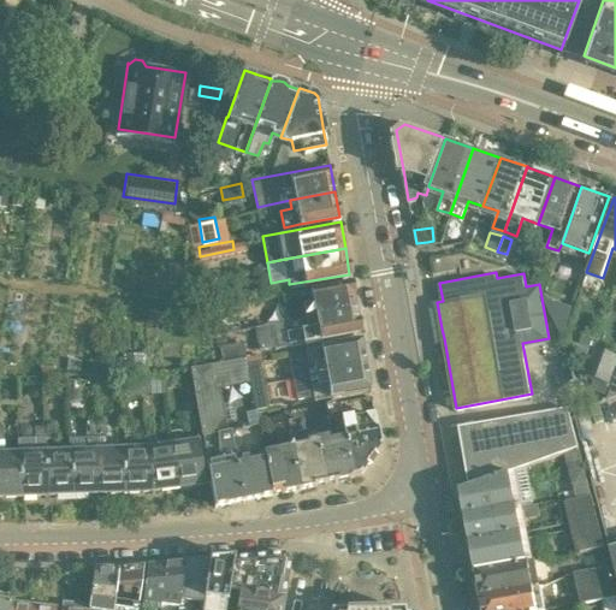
[(208,278),(209,292),(223,291),(220,274),(208,277),(208,278)]
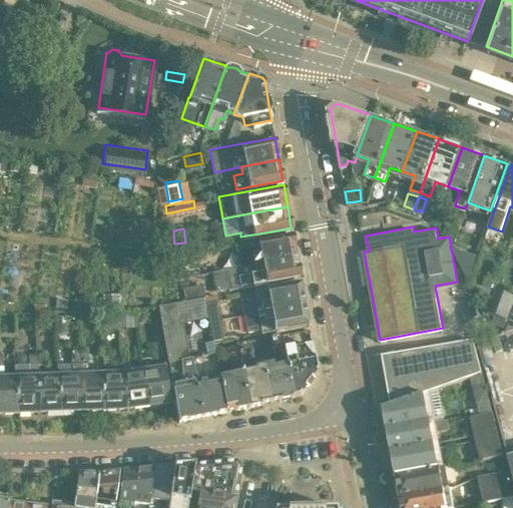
[(175,249),(174,243),(173,231),(159,233),(161,250),(175,249)]
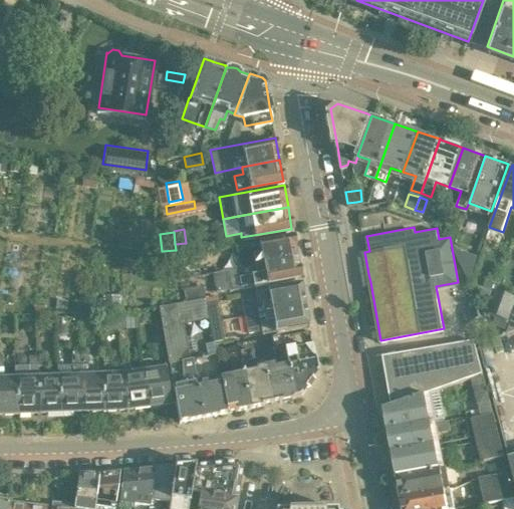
[(234,265),(249,262),(250,263),(296,254),(292,232),(259,238),(246,241),(230,243),(234,265)]
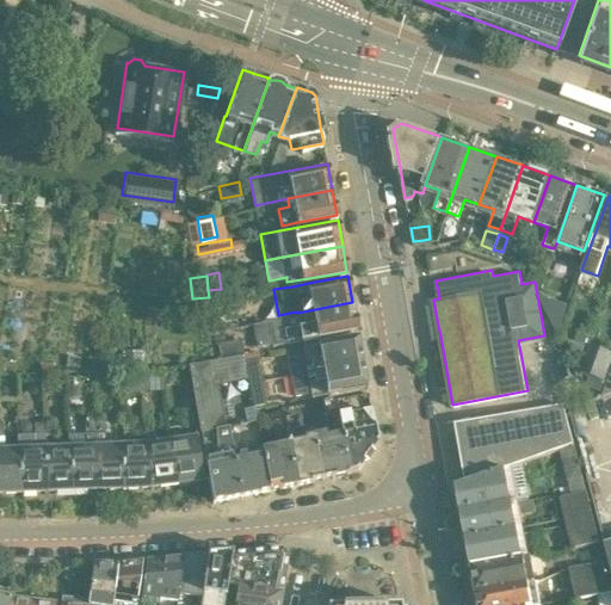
[(557,327),(565,304),(538,296),(554,326),(557,327)]
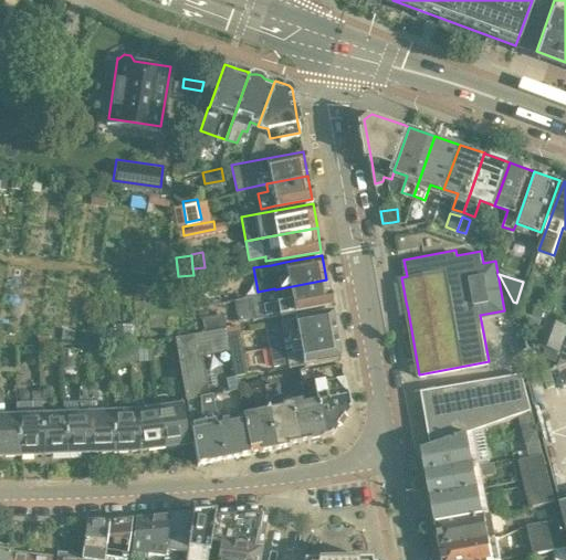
[(217,286),(209,287),(208,280),(196,282),(199,303),(219,299),(217,286)]
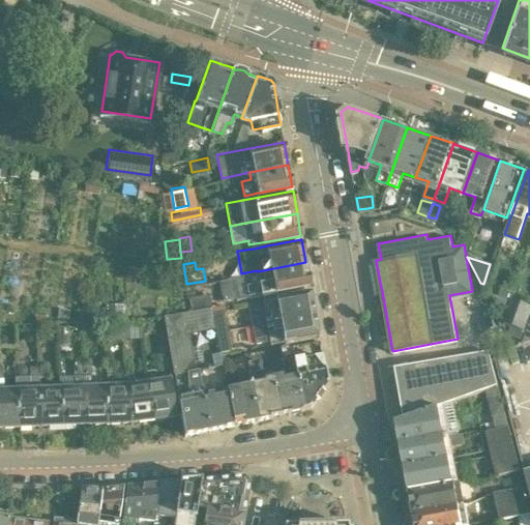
[(310,285),(305,262),(258,271),(257,270),(241,273),(217,278),(222,298),(236,295),(236,297),(261,292),(261,293),(310,285)]
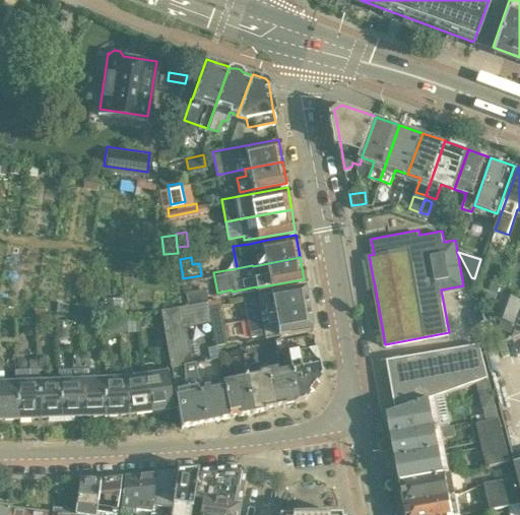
[(481,284),(488,296),(493,298),(499,282),(484,277),(481,284)]
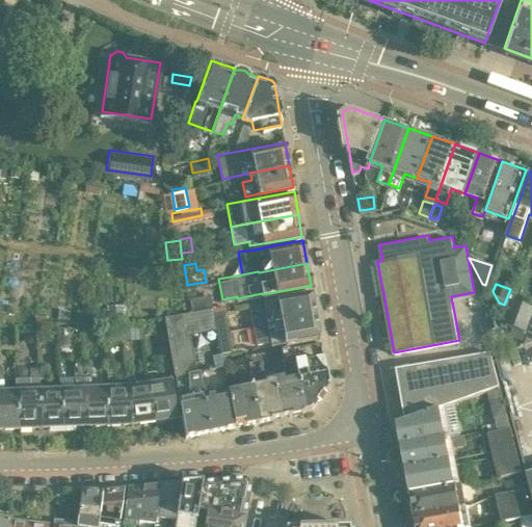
[(272,320),(281,319),(315,313),(311,289),(276,296),(263,298),(266,313),(270,312),(272,320)]
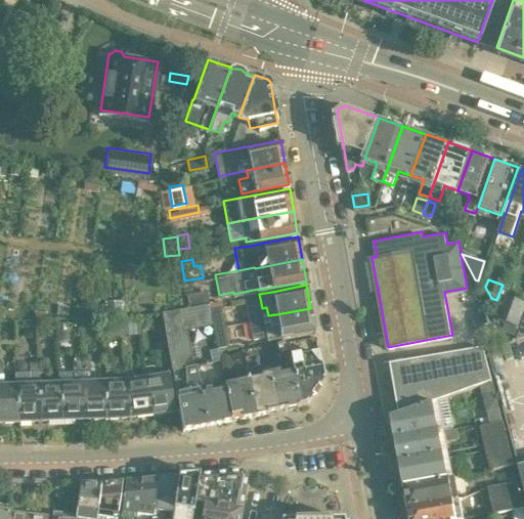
[(189,292),(189,295),(186,296),(188,305),(206,301),(203,289),(189,292)]
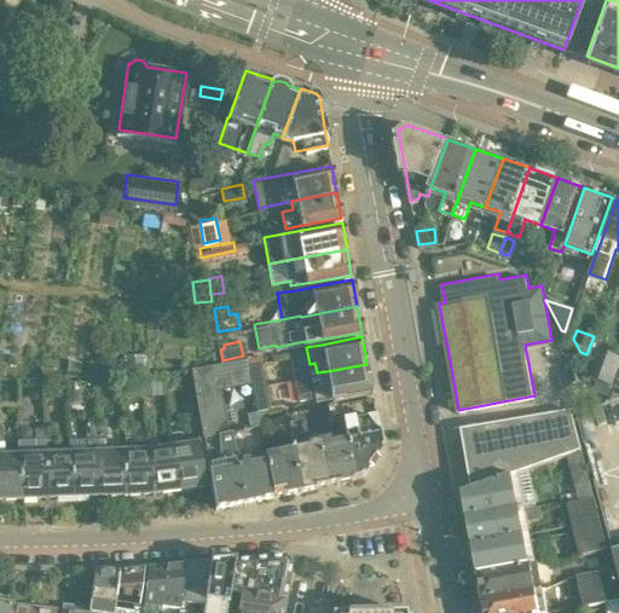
[(618,357),(618,351),(596,345),(586,371),(612,380),(618,357)]
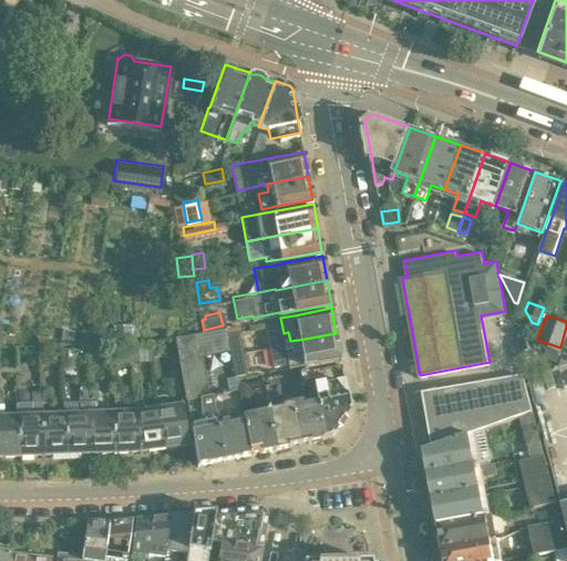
[(227,325),(223,325),(204,330),(175,334),(186,398),(212,393),(224,457),(249,452),(243,413),(238,387),(236,376),(232,349),(228,333),(227,329),(228,329),(227,325)]
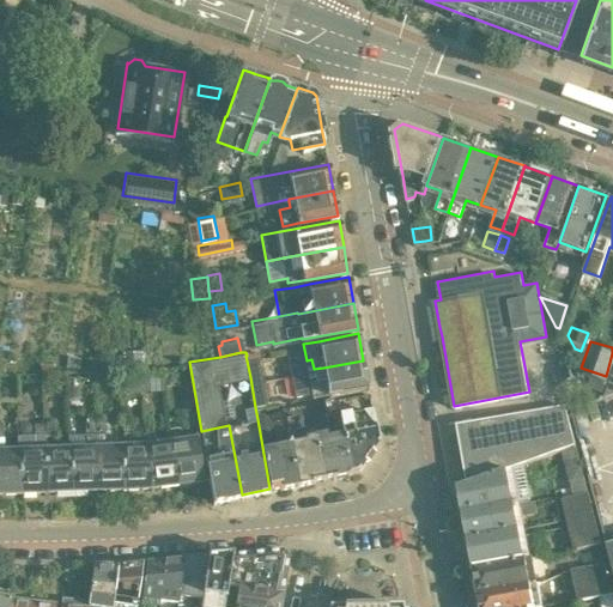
[(267,405),(258,358),(247,360),(250,377),(255,407),(267,405)]
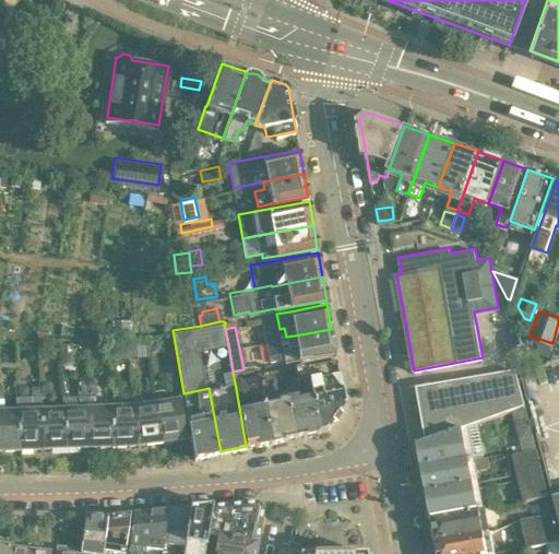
[(331,329),(295,336),(286,337),(288,346),(283,348),(285,361),(335,352),(331,329)]
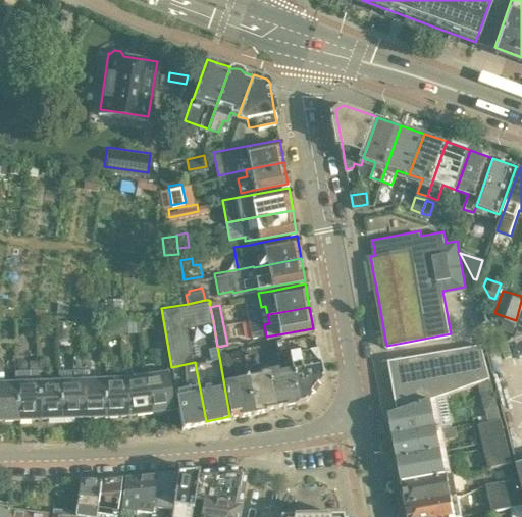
[(137,316),(119,317),(120,330),(138,330),(137,316)]
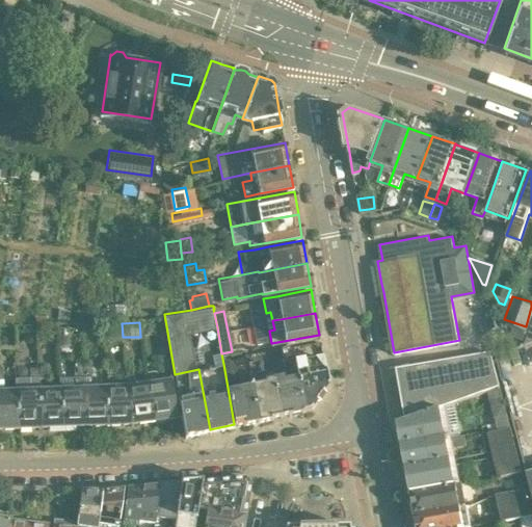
[(123,337),(122,323),(105,324),(105,338),(123,337)]
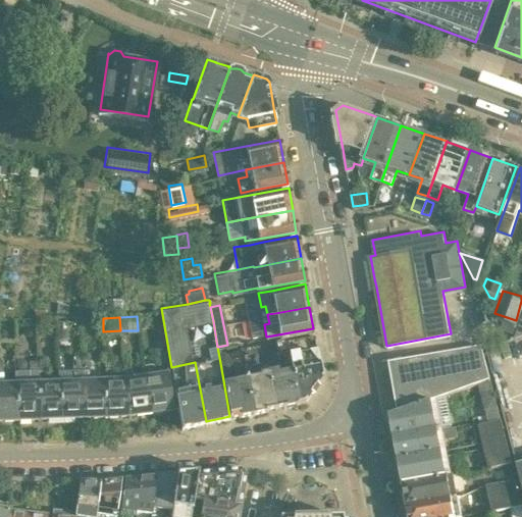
[(296,403),(299,402),(290,354),(286,337),(275,339),(279,360),(272,361),(273,368),(269,369),(276,407),(296,403)]
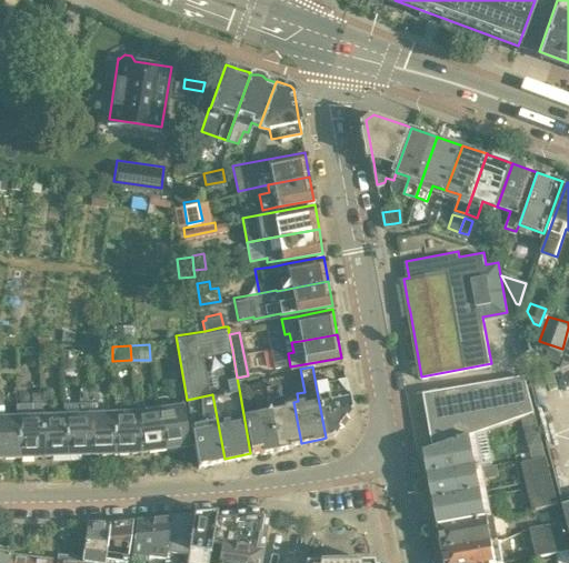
[(525,373),(475,382),(455,385),(423,391),(433,446),(481,430),(521,415),(535,410),(525,373)]
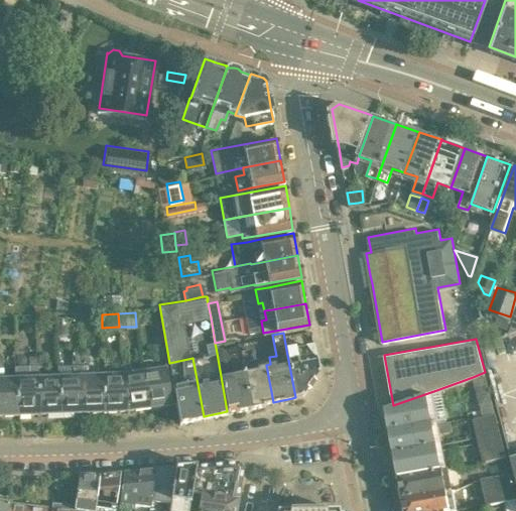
[(250,407),(273,402),(266,365),(256,367),(256,369),(252,370),(250,362),(252,359),(248,340),(238,342),(250,407)]
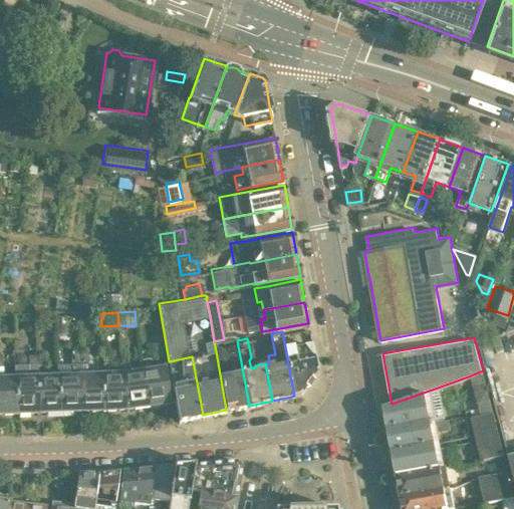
[(226,410),(249,406),(237,340),(236,340),(237,343),(228,344),(231,361),(233,364),(234,371),(220,374),(226,410)]
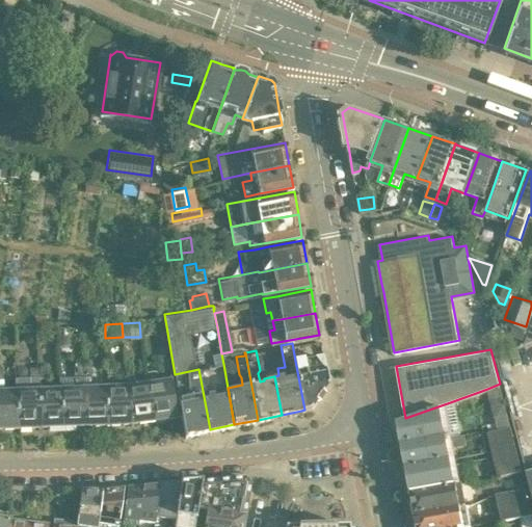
[(169,367),(167,356),(158,357),(160,368),(169,367)]
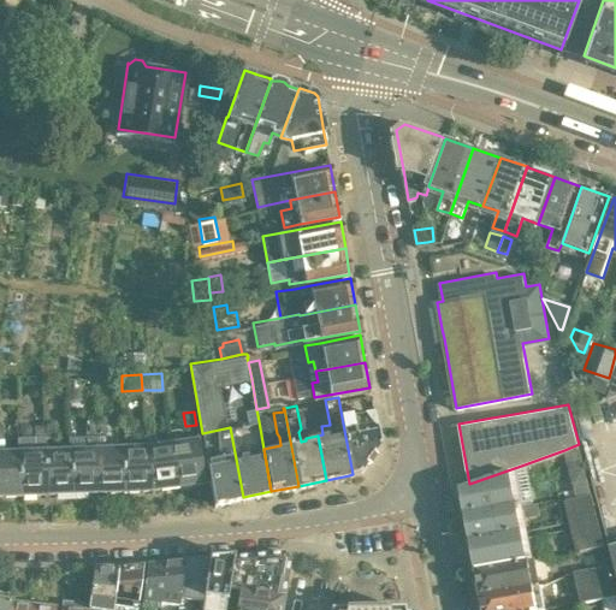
[(359,473),(380,443),(374,412),(342,418),(353,474),(359,473)]
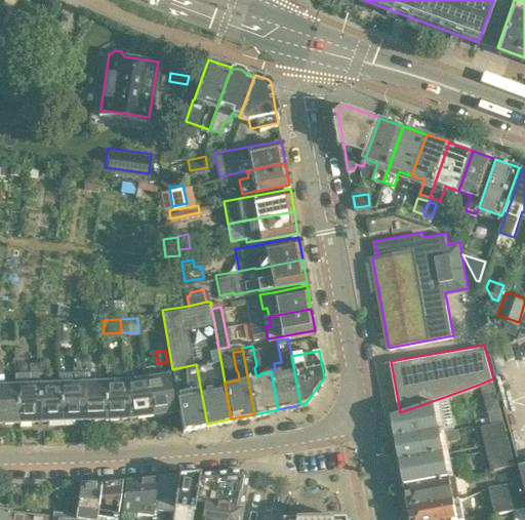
[(73,369),(82,368),(81,358),(73,359),(73,369)]
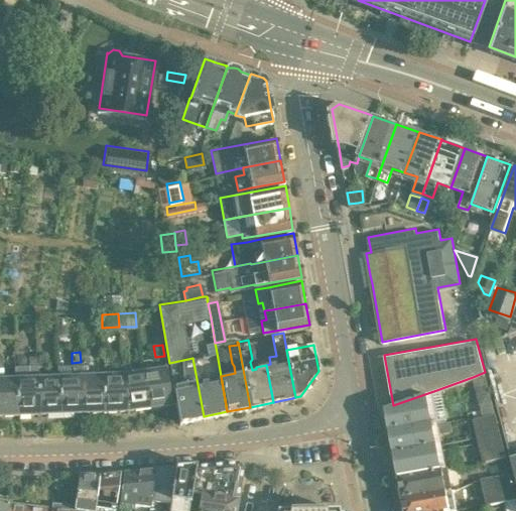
[(82,373),(83,410),(103,409),(103,392),(105,392),(104,372),(89,373),(89,362),(89,352),(80,352),(81,362),(81,373),(82,373)]
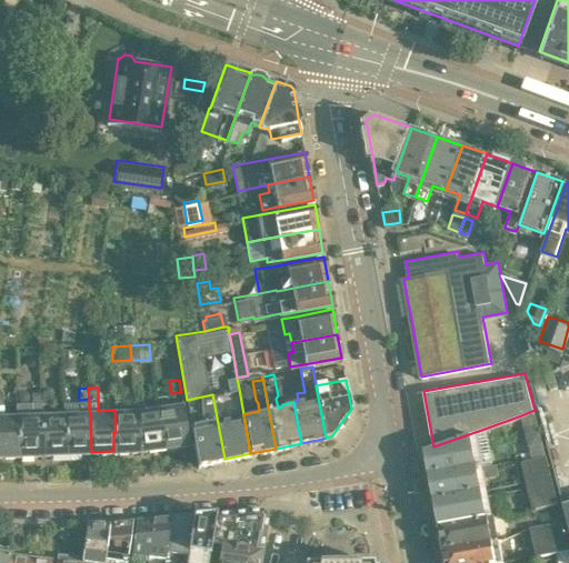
[(32,402),(41,402),(41,390),(31,390),(32,400),(32,402)]
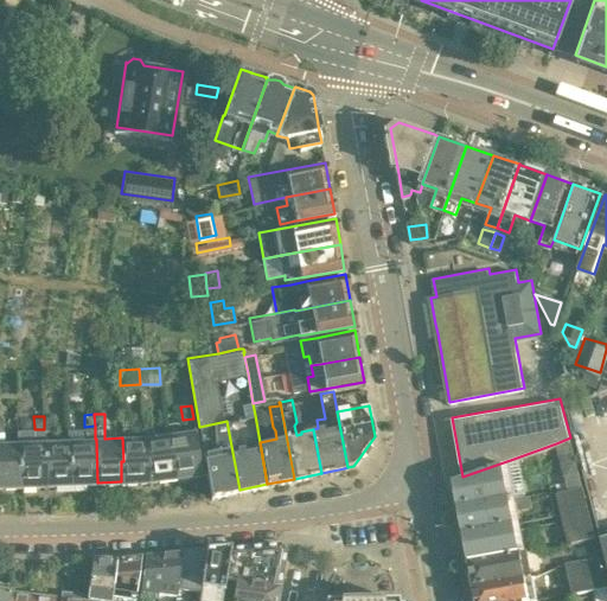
[(52,416),(44,416),(44,429),(53,428),(52,416)]
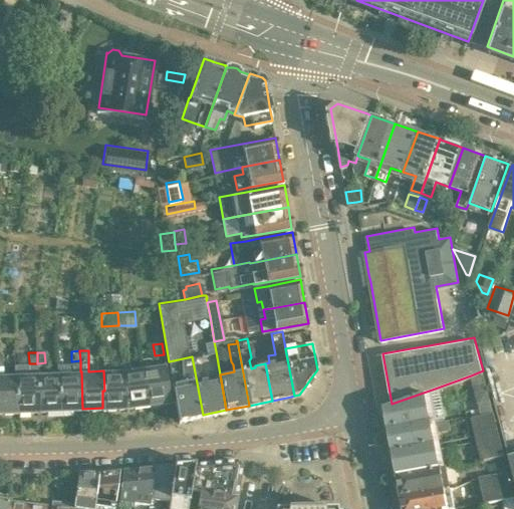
[(179,420),(203,415),(192,356),(169,361),(172,382),(179,420)]
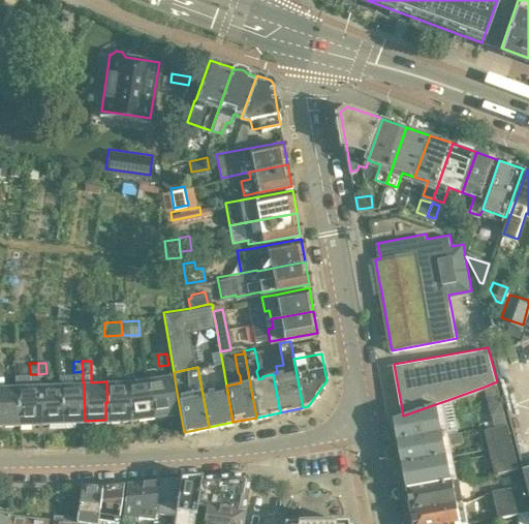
[(19,424),(40,423),(39,384),(38,374),(30,374),(30,372),(14,372),(16,386),(16,404),(19,405),(19,424)]
